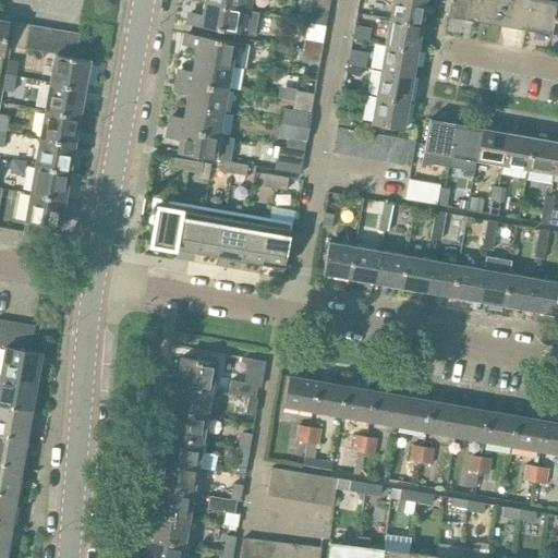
[(242,9),(243,0),(204,0),(204,2),(242,9)]
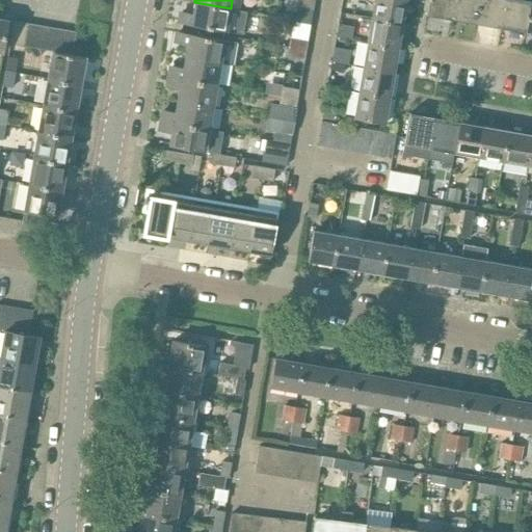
[(315,0),(313,0),(297,0),(294,20),(310,23),(312,10),(313,10),(315,0)]
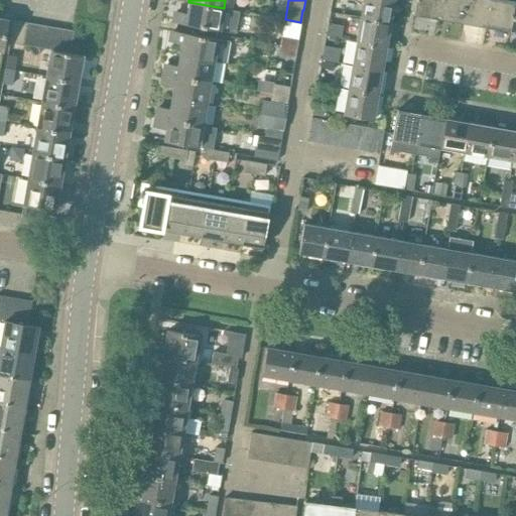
[(363,0),(360,17),(390,22),(393,0),(363,0)]
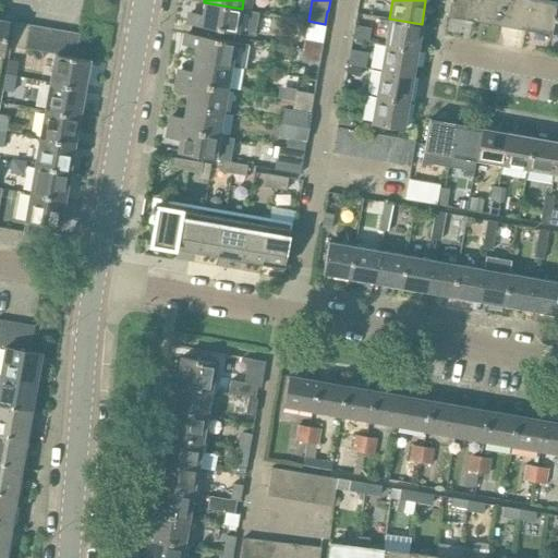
[(450,0),(448,16),(474,21),(476,0),(450,0)]
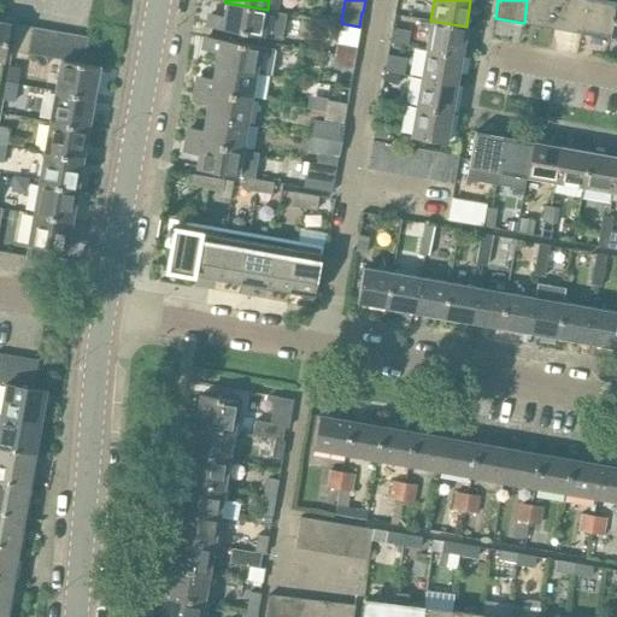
[(527,0),(524,23),(552,28),(557,0),(527,0)]
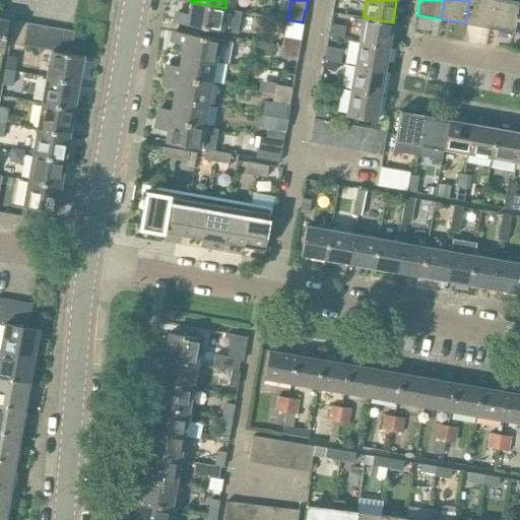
[(469,0),(465,23),(490,27),(494,0),(469,0)]
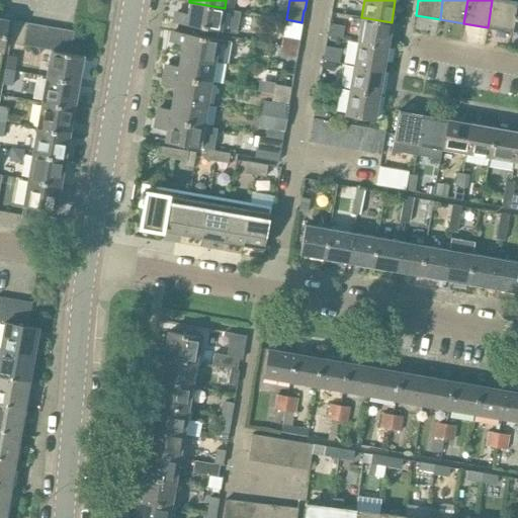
[(492,0),(488,27),(511,31),(517,1),(509,0),(492,0)]
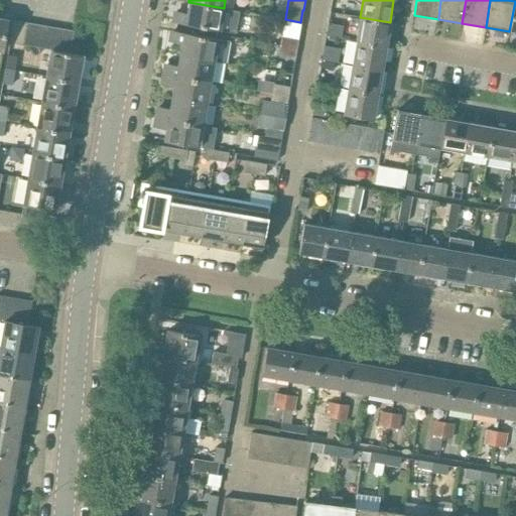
[(176,12),(174,22),(235,33),(239,11),(224,8),(188,2),(186,14),(176,12)]
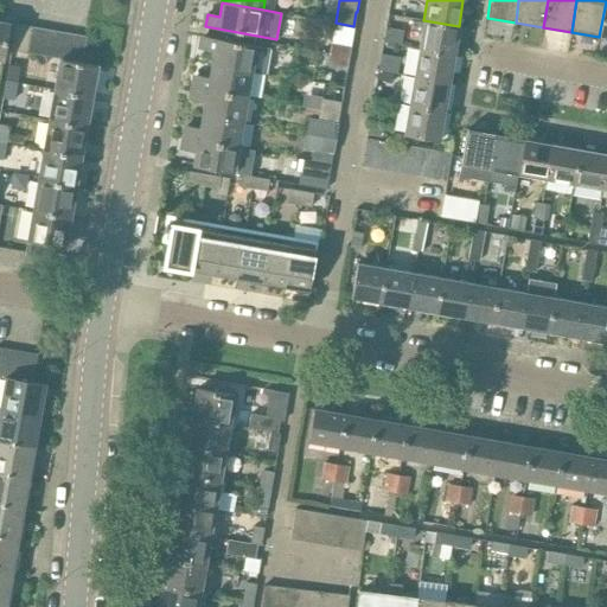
[(423,20),(419,49),(454,55),(459,26),(423,20)]
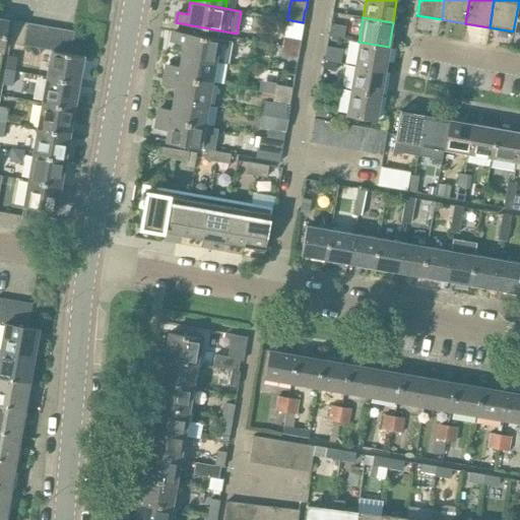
[(282,46),(300,49),(301,40),(300,40),(303,22),(287,19),(282,46)]
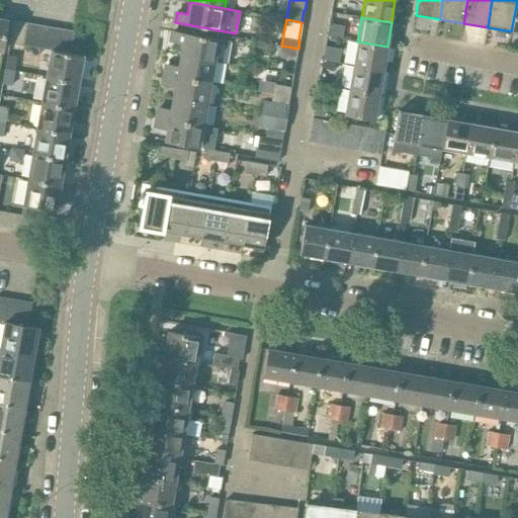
[(21,45),(25,23),(13,20),(9,42),(21,45)]
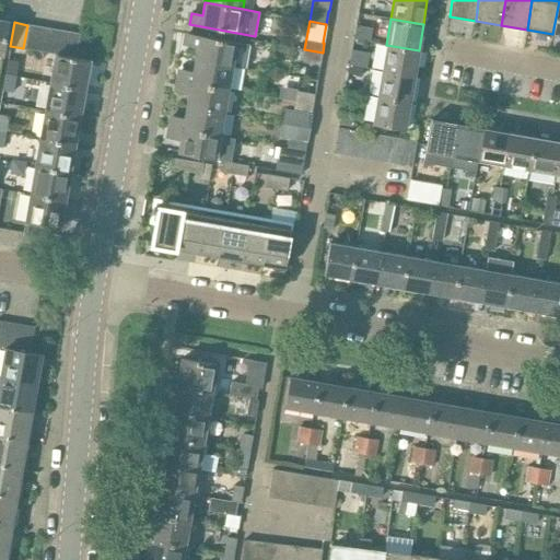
[(27,25),(23,48),(35,50),(39,27),(27,25)]
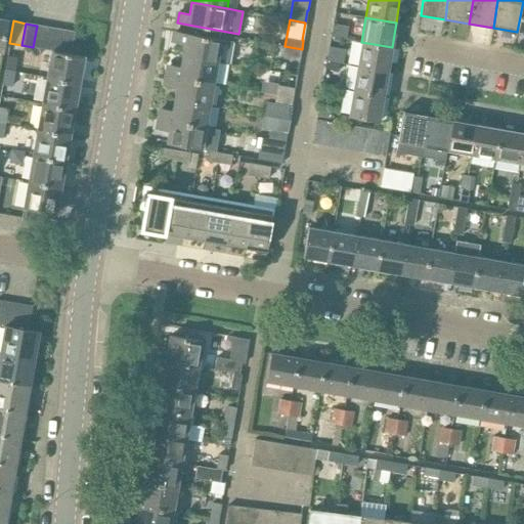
[(331,37),(346,39),(348,27),(333,25),(331,37)]
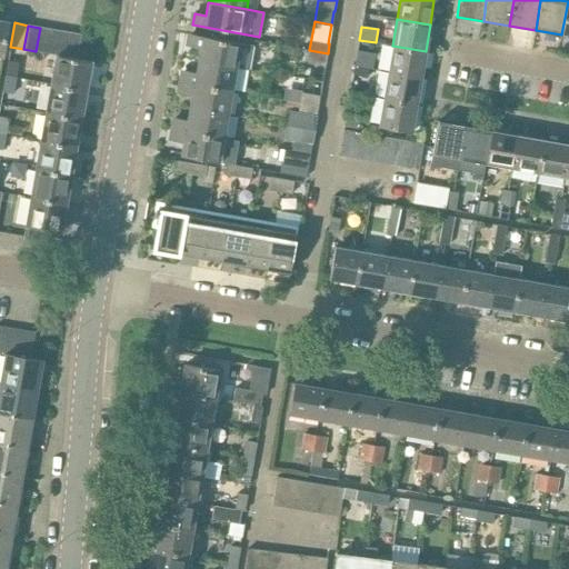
[(49,53),(53,30),(40,28),(36,51),(49,53)]
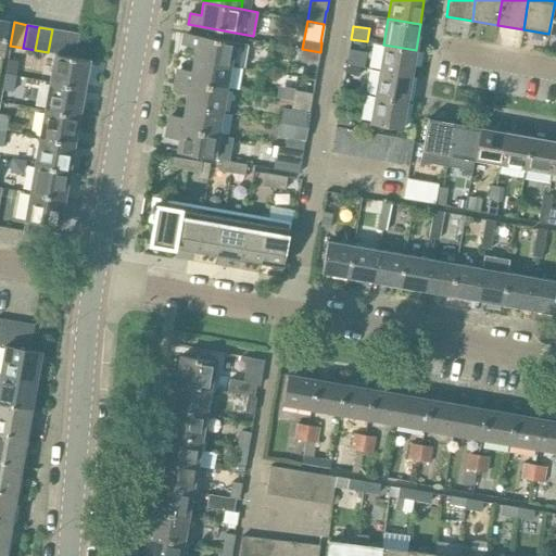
[(52,29),(48,52),(60,54),(64,32),(52,29)]
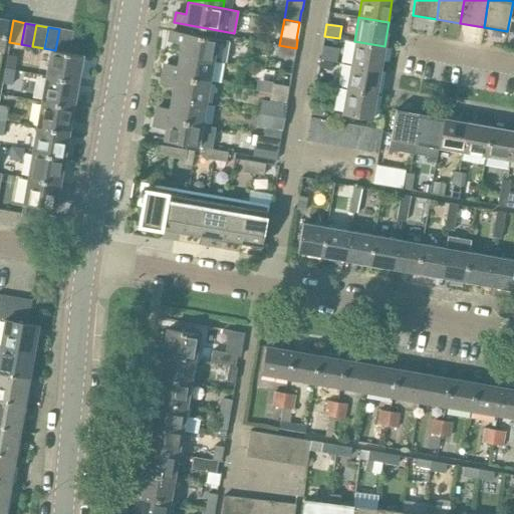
[(59,29),(55,50),(68,52),(72,31),(59,29)]
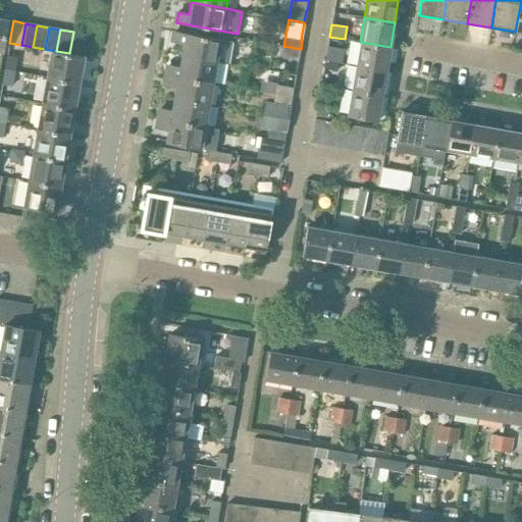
[(175,31),(173,42),(184,44),(181,55),(216,61),(227,63),(231,41),(175,31)]
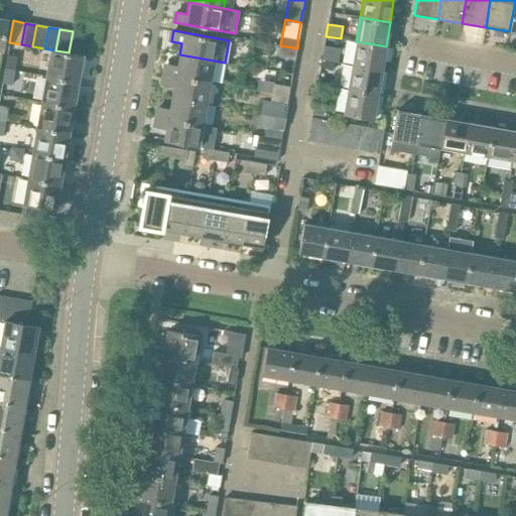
[(356,41),(352,66),(382,71),(386,46),(356,41)]
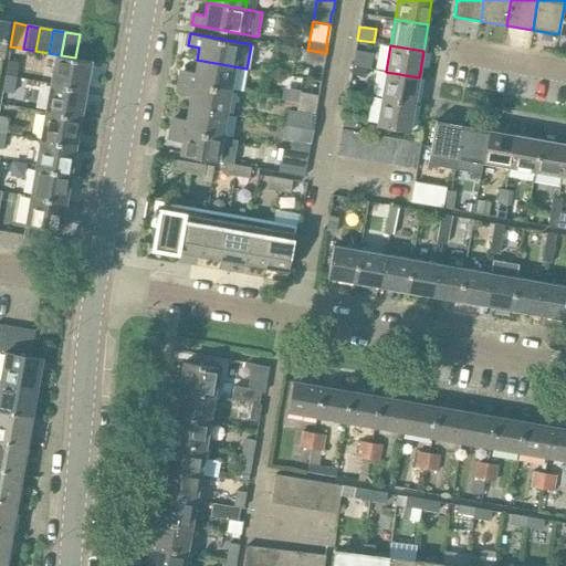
[(326,53),(307,50),(305,60),(324,64),(326,53)]
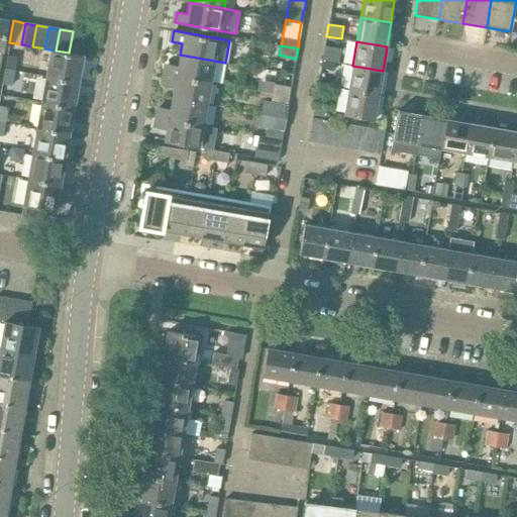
[(322,60),(337,63),(339,52),(324,49),(322,60)]
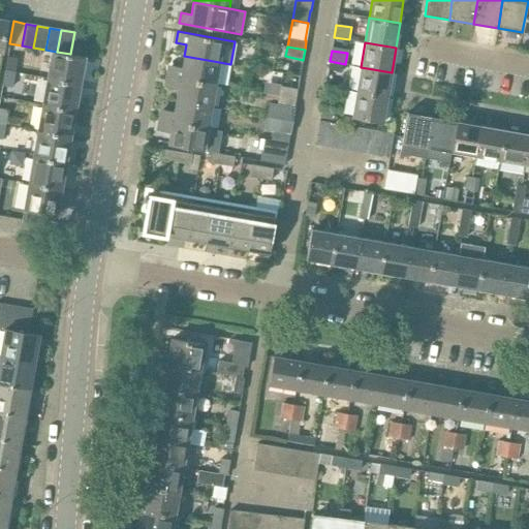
[(80,84),(84,58),(52,52),(47,79),(80,84)]
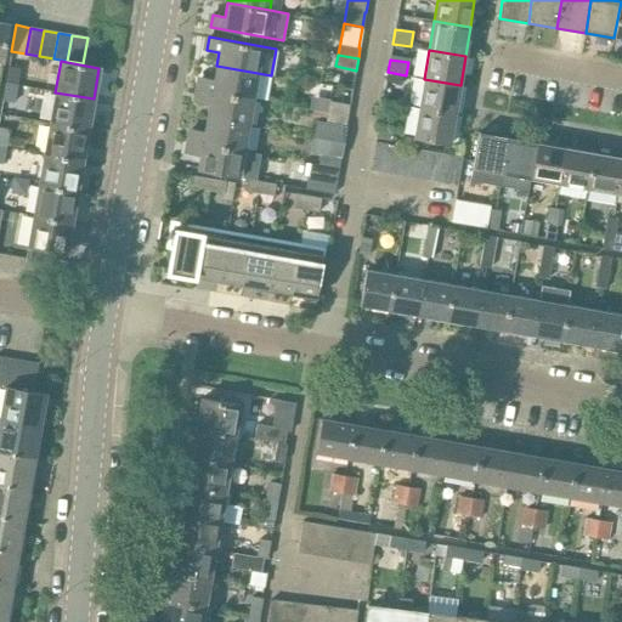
[(253,99),(258,73),(216,66),(214,79),(202,78),(199,89),(253,99)]
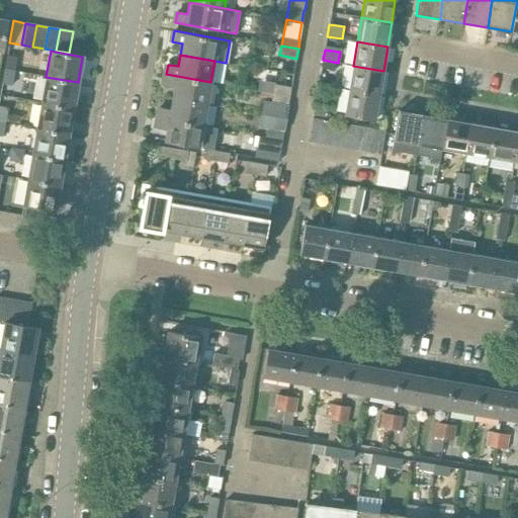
[(4,70),(13,71),(16,58),(6,56),(4,70)]
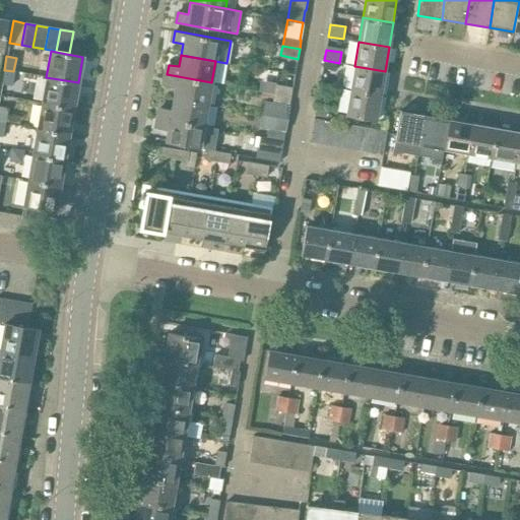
[(339,63),(324,60),(322,71),(337,74),(339,63)]
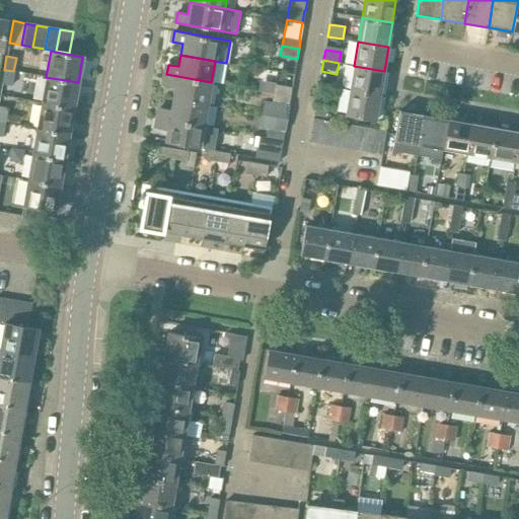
[(380,94),(384,71),(354,66),(350,89),(380,94)]
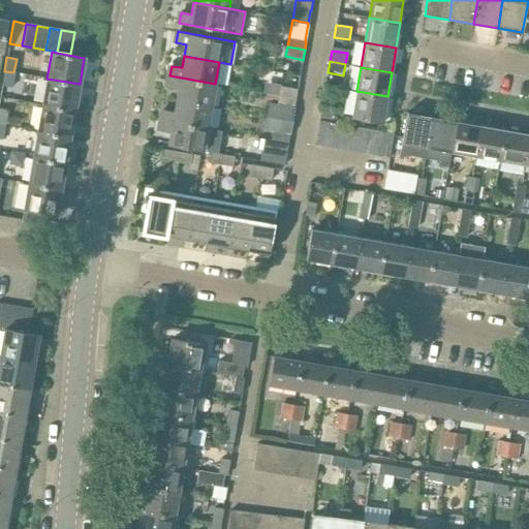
[(13,72),(4,71),(1,86),(11,88),(13,72)]
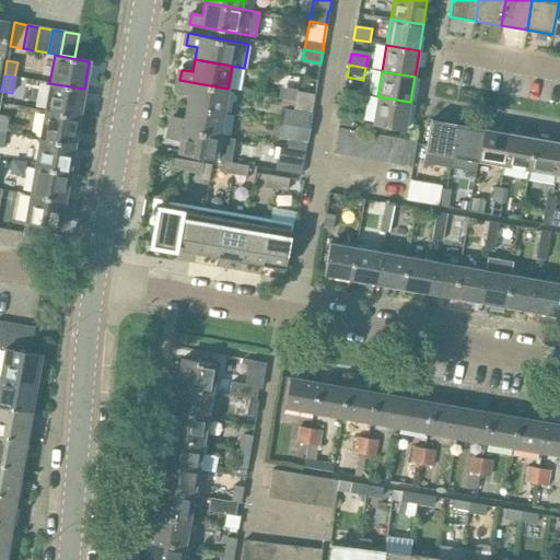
[(224,113),(228,89),(179,80),(177,92),(188,94),(186,105),(224,113)]
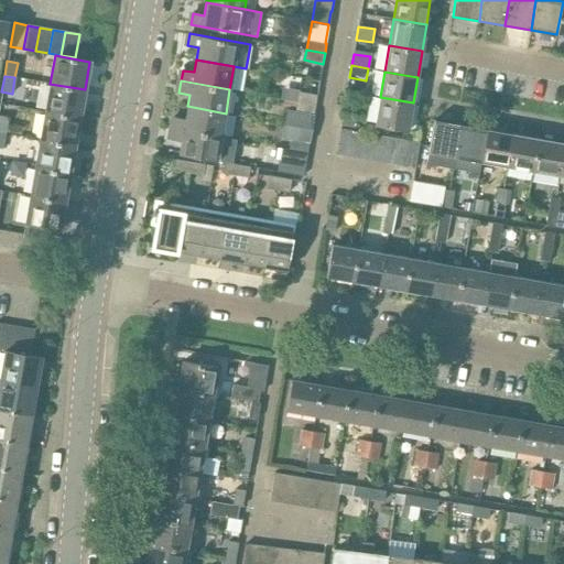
[(79,118),(85,89),(50,84),(45,111),(79,118)]
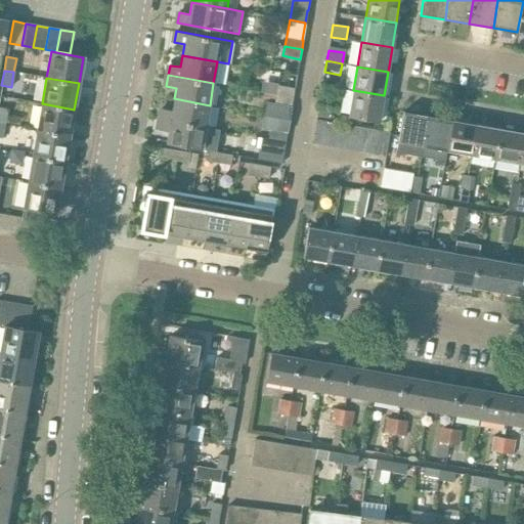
[(276,94),(293,97),(295,88),(277,85),(276,94)]
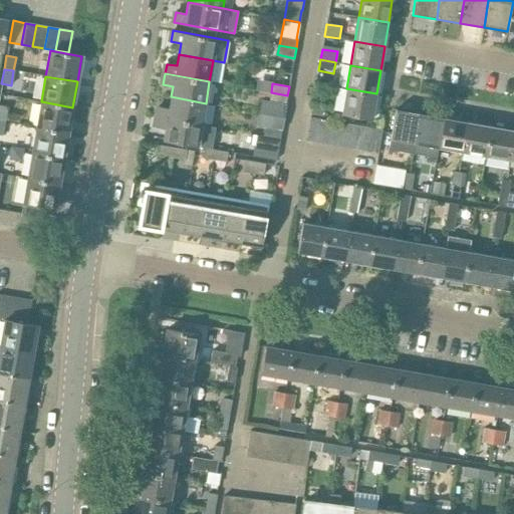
[(376,93),(346,88),(341,112),(371,118),(376,93)]
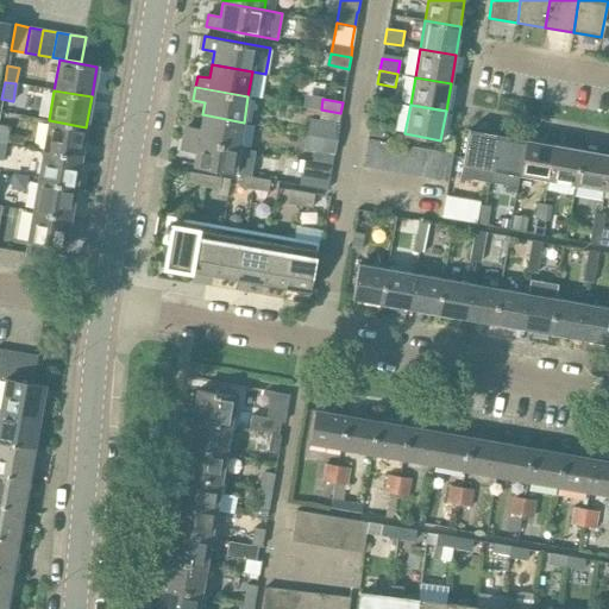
[(340,113),(321,110),(319,121),(308,119),(306,133),(337,139),(340,113)]
